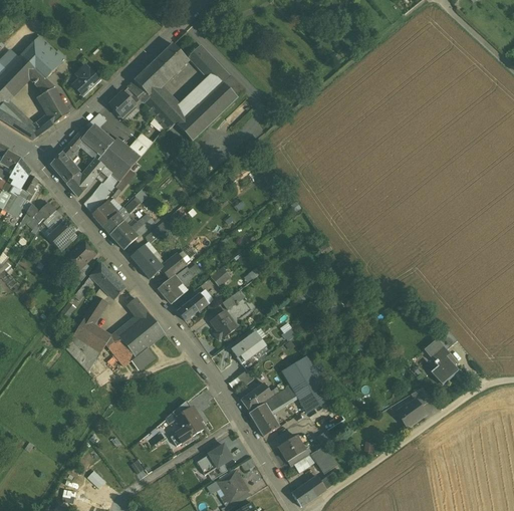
[(161,13),(151,5),(146,10),(156,19),(161,13)]
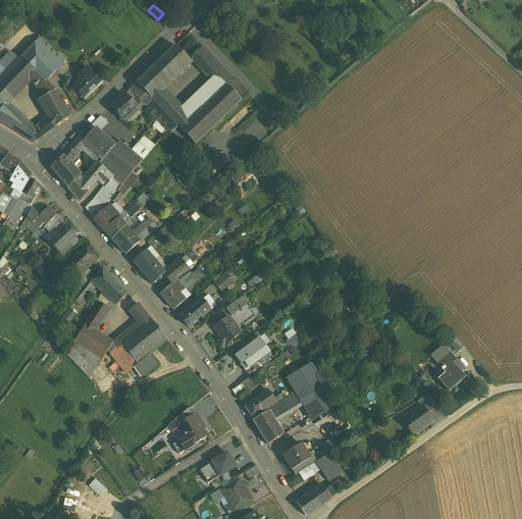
[(65,58),(40,34),(17,56),(19,58),(21,56),(37,70),(46,80),(65,58)]
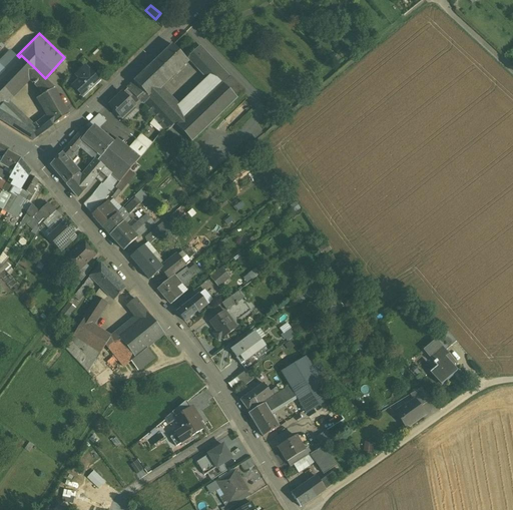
[(172,42),(146,67),(160,82),(166,76),(186,57),(172,42)]
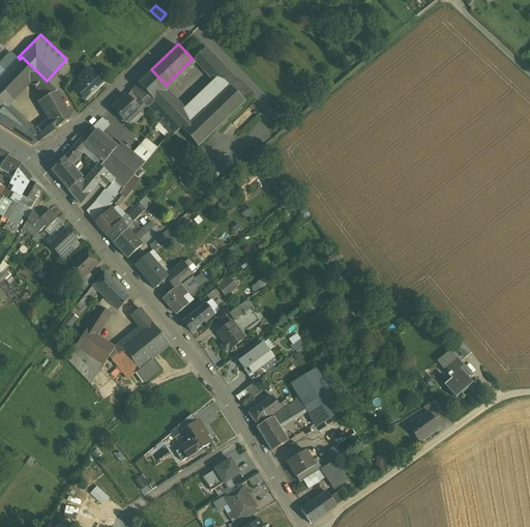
[(238,76),(207,45),(202,50),(233,82),(238,76)]
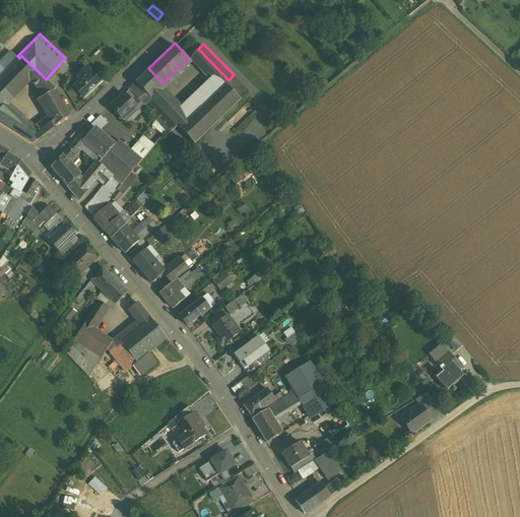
[(9,48),(0,57),(0,77),(19,58),(17,56),(9,48)]
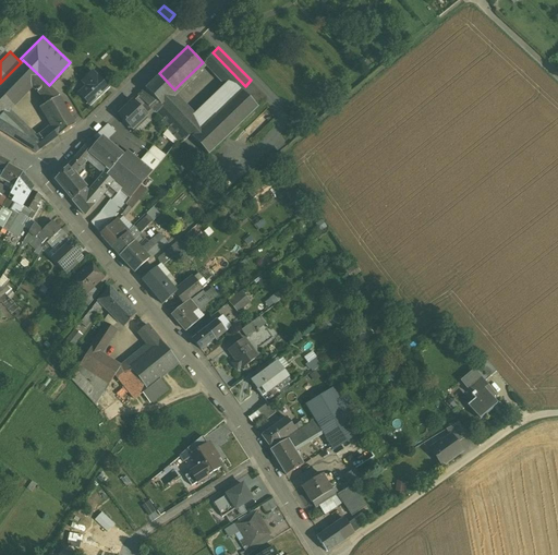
[(245,86),(213,52),(206,58),(238,92),(242,87),(242,88),(245,86)]
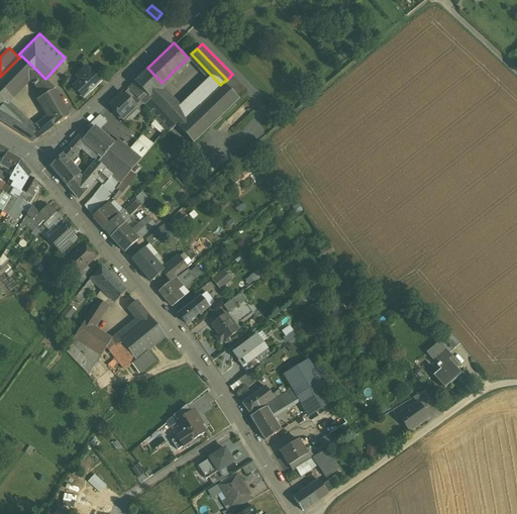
[(0,106),(7,99),(29,77),(36,70),(21,56),(19,58),(0,77),(0,106)]
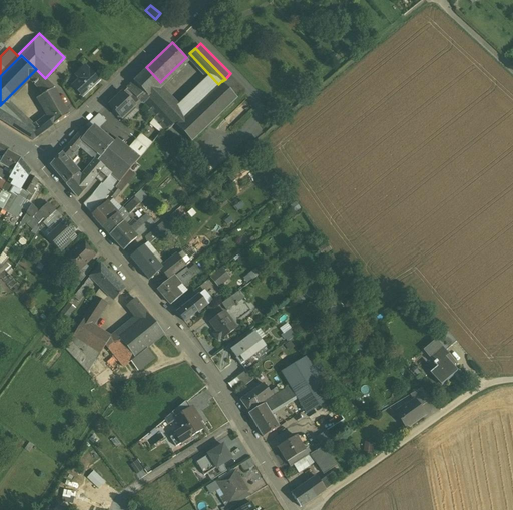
[(98,79),(85,64),(76,72),(80,77),(73,83),(83,94),(98,79)]
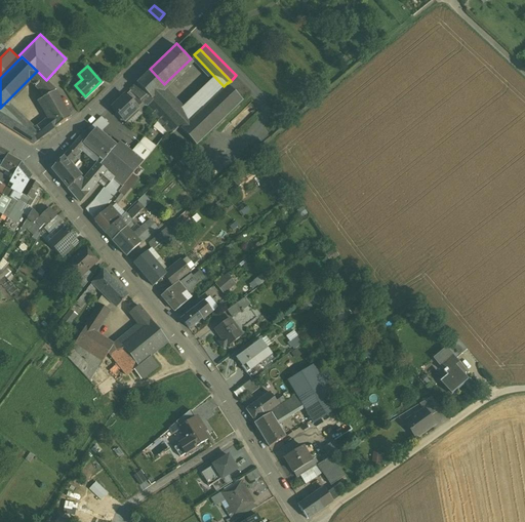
[(164,84),(150,69),(137,81),(152,96),(162,87),(164,84)]
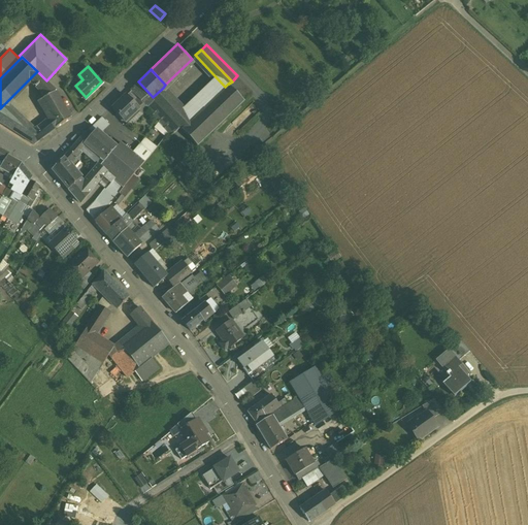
[(46,80),(37,71),(30,78),(46,94),(55,89),(46,80)]
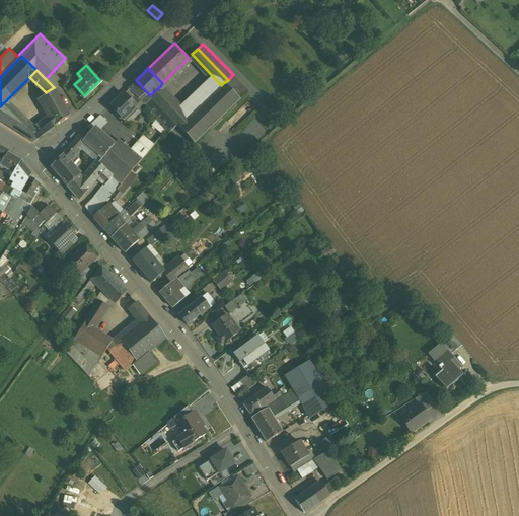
[(150,95),(136,80),(129,87),(135,94),(138,97),(145,104),(155,118),(164,129),(167,132),(176,123),(150,95)]
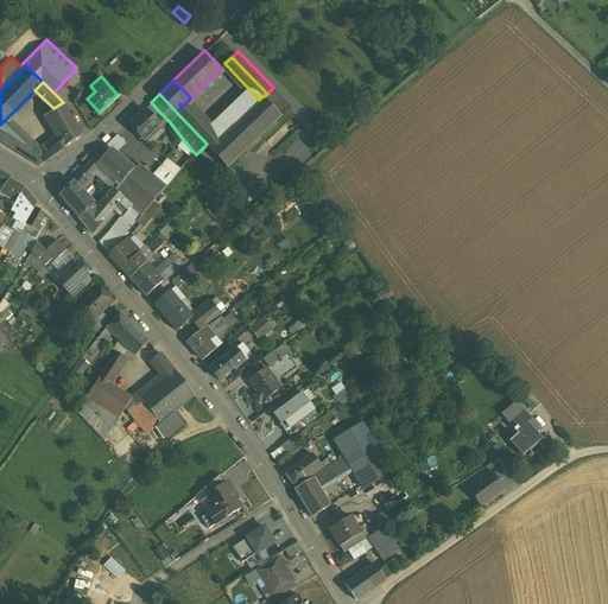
[(221,135),(209,147),(227,165),(280,114),(264,96),(264,95),(259,100),(221,135)]
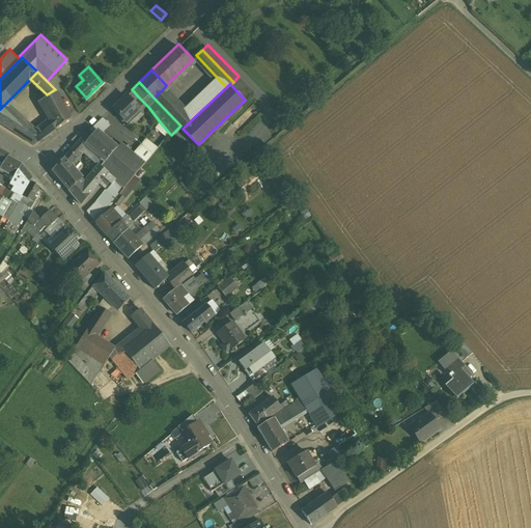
[(193,118),(164,88),(154,98),(180,126),(183,129),(193,118)]
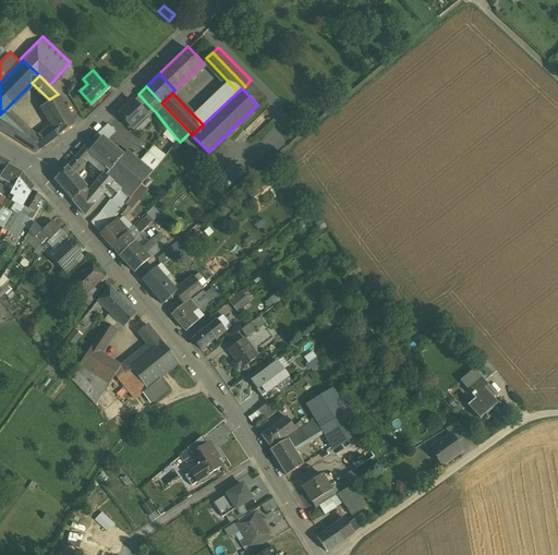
[(49,99),(41,104),(53,124),(59,133),(74,123),(58,94),(49,99)]
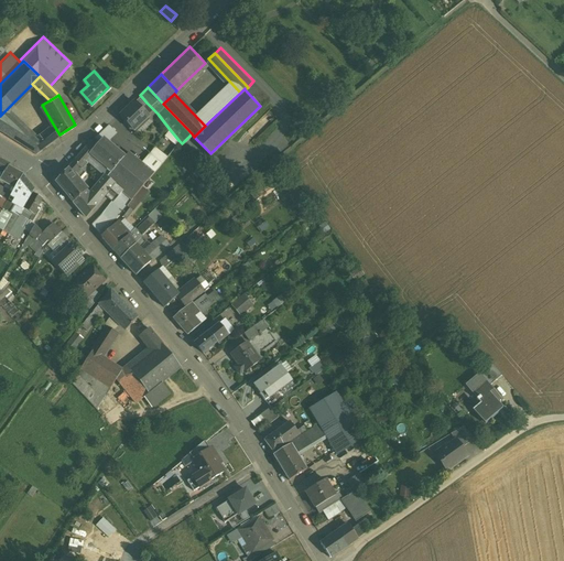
[(142,107),(134,99),(120,114),(133,128),(148,115),(148,114),(142,107)]
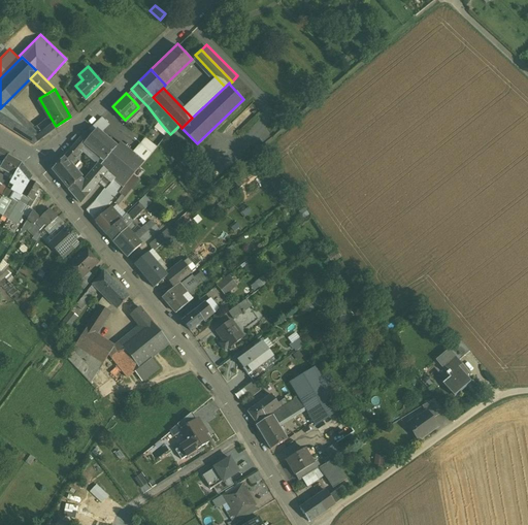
[(140,99),(137,96),(133,100),(138,106),(138,107),(142,111),(147,106),(140,99)]
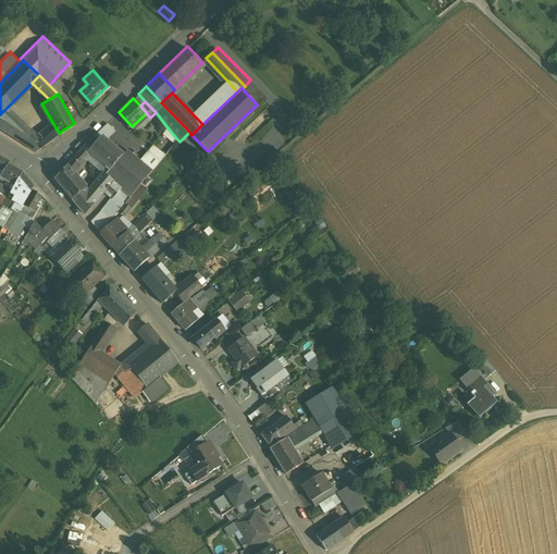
[(19,118),(8,107),(0,114),(0,126),(34,149),(35,149),(37,149),(59,133),(53,124),(45,131),(36,138),(17,120),(19,118)]
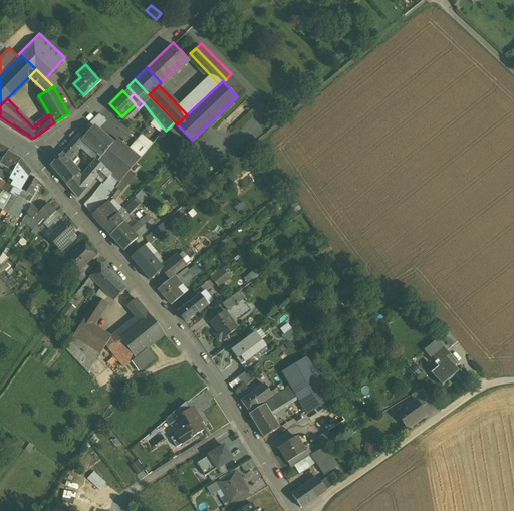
[(163,128),(154,116),(142,132),(142,133),(137,139),(147,148),(163,128)]
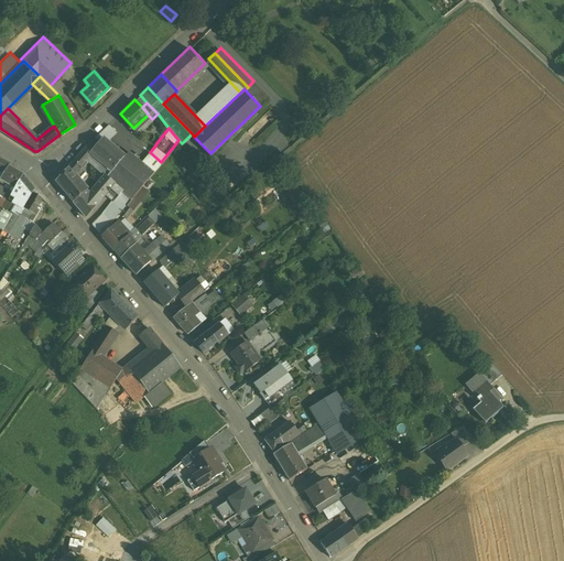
[(94,137),(71,162),(72,164),(68,168),(77,177),(84,169),(80,165),(91,152),(100,142),(99,141),(94,137)]
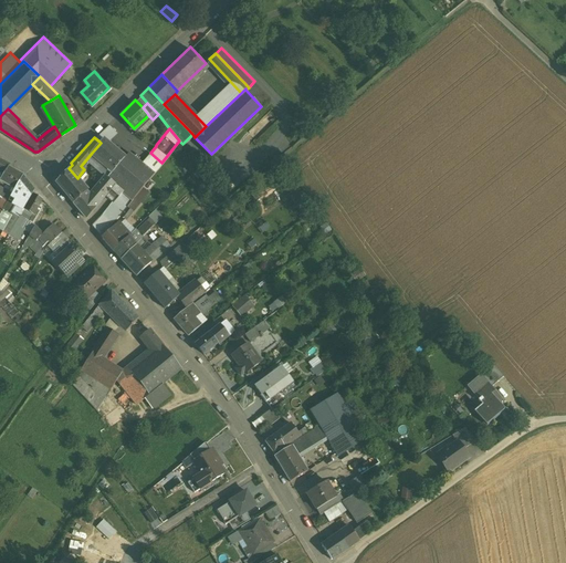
[(125,155),(103,137),(100,142),(101,143),(92,153),(112,169),(125,156),(125,155)]
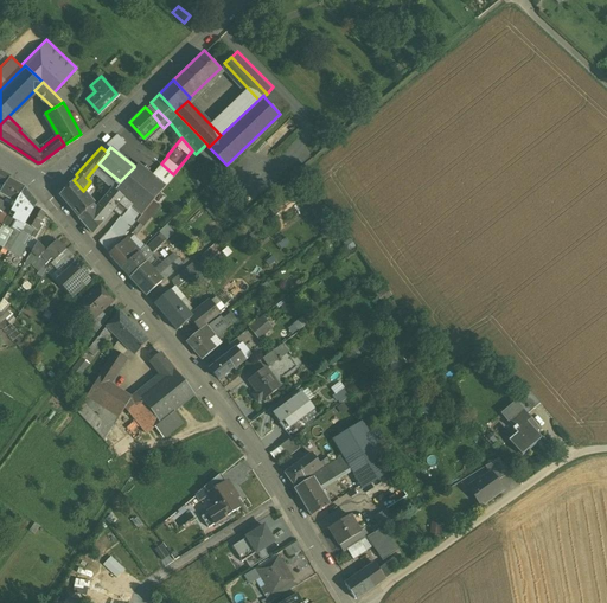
[(161,164),(148,179),(160,190),(173,174),(161,164)]
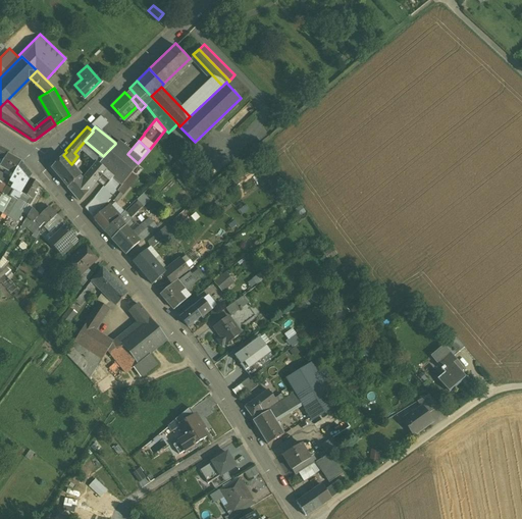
[(9,149),(0,144),(0,155),(4,157),(7,152),(8,152),(9,149)]
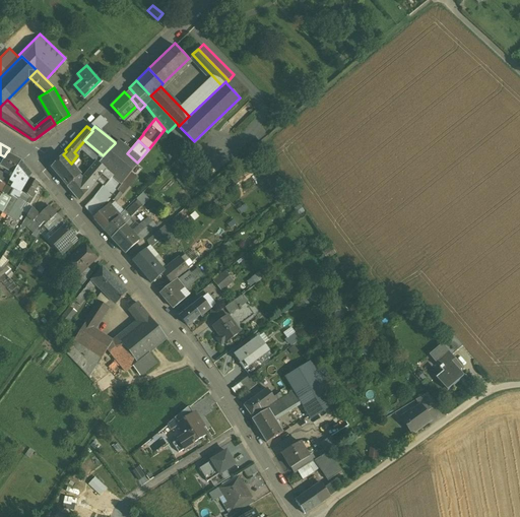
[(127,153),(115,143),(103,155),(99,160),(106,167),(111,173),(122,181),(137,163),(127,153)]
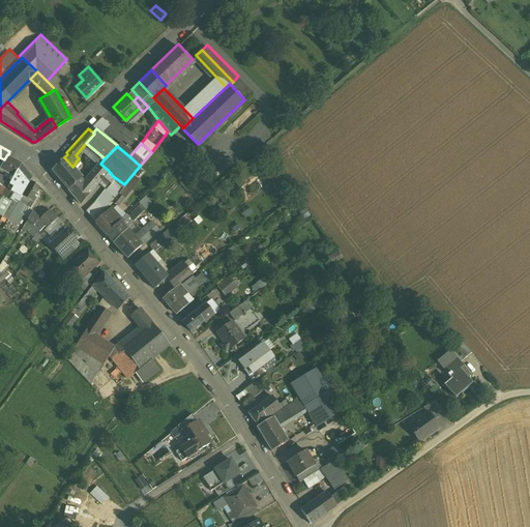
[(4,159),(0,165),(0,166),(2,168),(9,155),(8,154),(7,154),(4,159)]
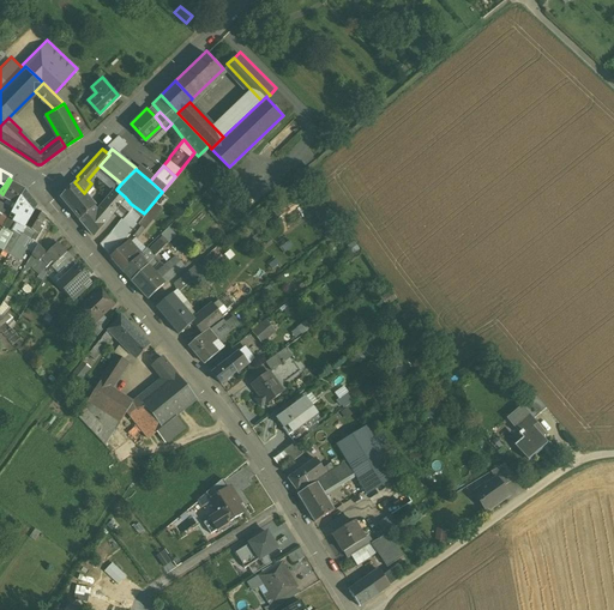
[(11,180),(2,194),(16,201),(24,187),(11,180)]
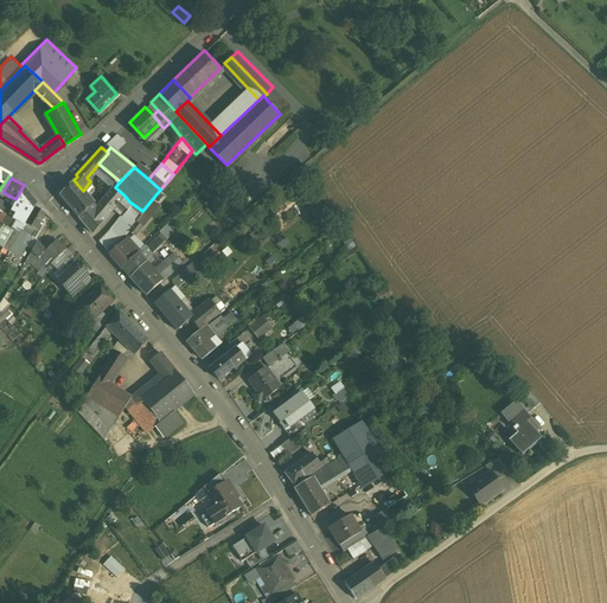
[(74,180),(72,178),(59,192),(78,213),(93,203),(83,191),(74,180)]
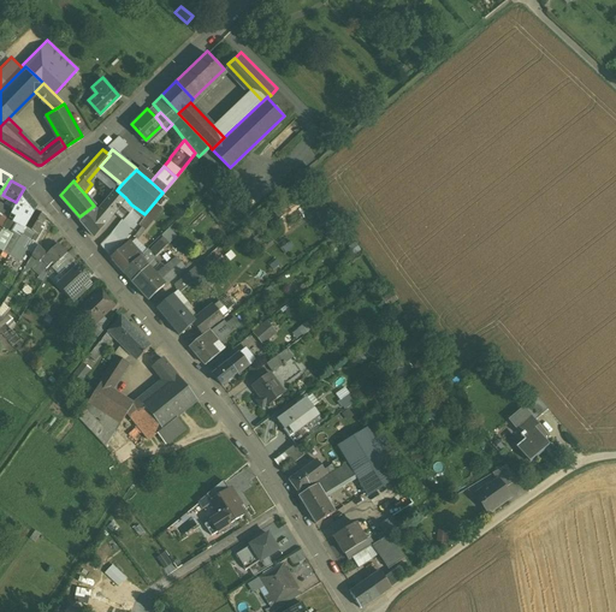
[(3,226),(0,229),(0,247),(1,248),(13,229),(12,229),(21,214),(23,215),(33,198),(24,188),(16,202),(12,211),(9,217),(3,226)]
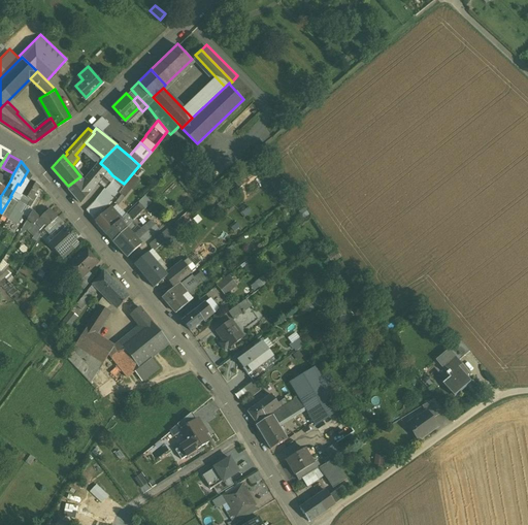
[(98,162),(84,179),(80,176),(68,186),(80,201),(97,181),(107,169),(100,163),(98,162)]
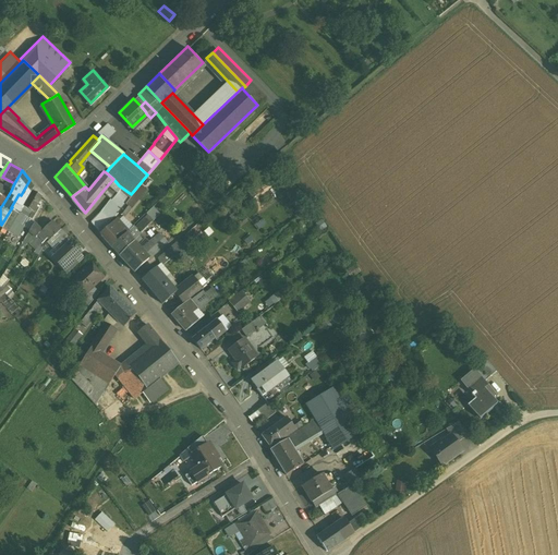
[(113,179),(102,191),(110,196),(119,185),(113,179)]
